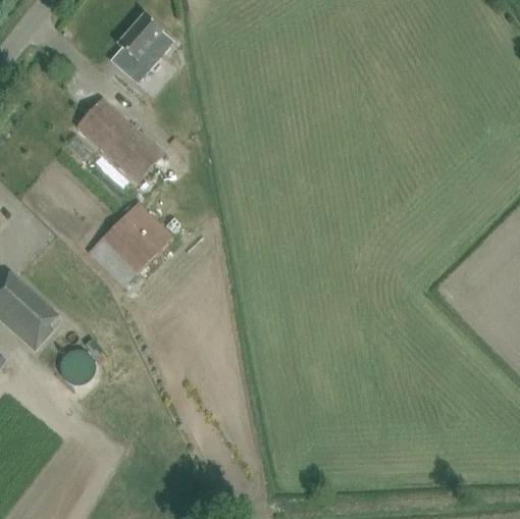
[(120,48),(114,55),(122,63),(118,68),(136,84),(173,42),(160,31),(161,31),(158,28),(143,14),(116,44),(120,48)]
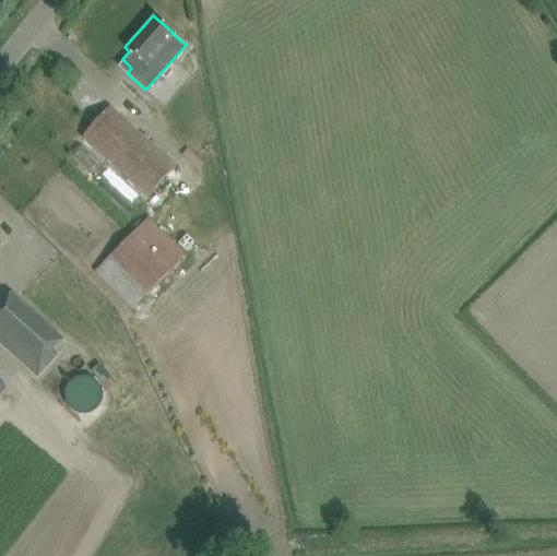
[(145,193),(173,163),(108,105),(81,134),(145,193)]
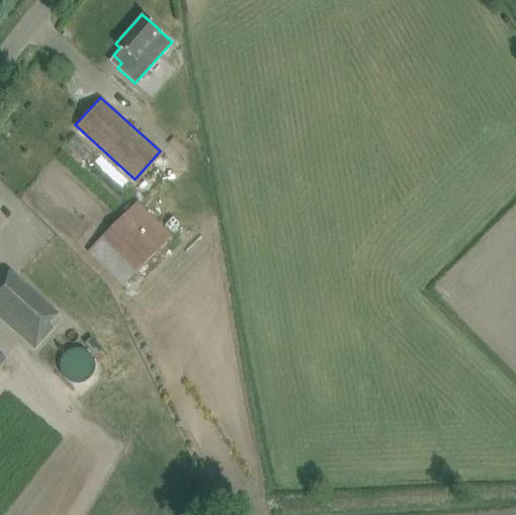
[(121,283),(170,235),(136,200),(86,249),(121,283)]
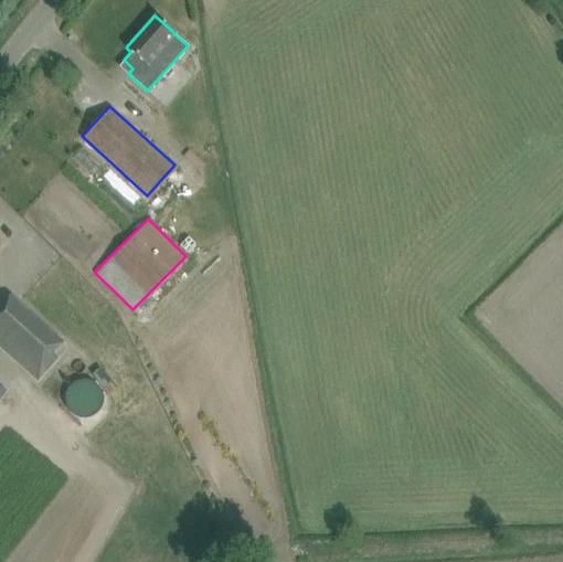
[(8,295),(0,306),(0,347),(36,378),(55,357),(52,353),(62,341),(8,295)]
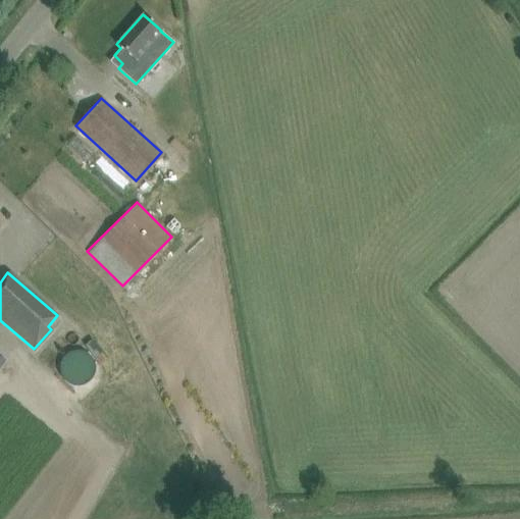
[(76,344),(76,376),(104,376),(104,344),(76,344)]
